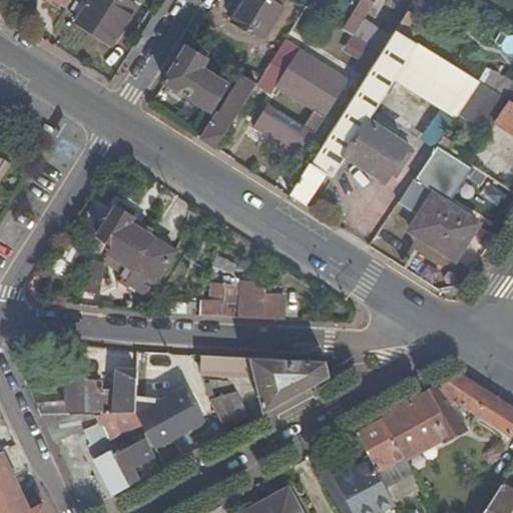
[(126,0),(87,0),(74,21),(111,45),(136,6),(126,0)]
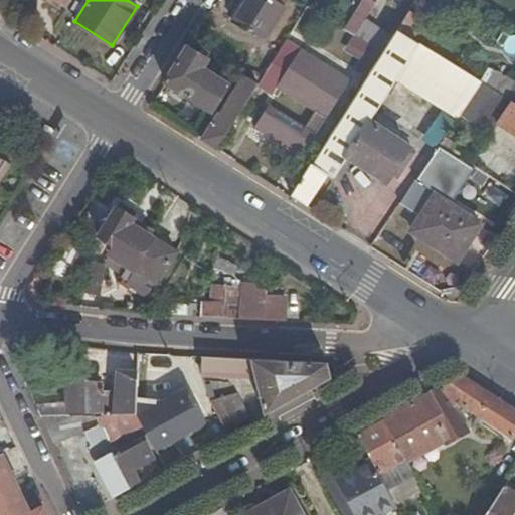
[(246,0),(233,21),(266,41),(285,9),(271,0),(246,0)]
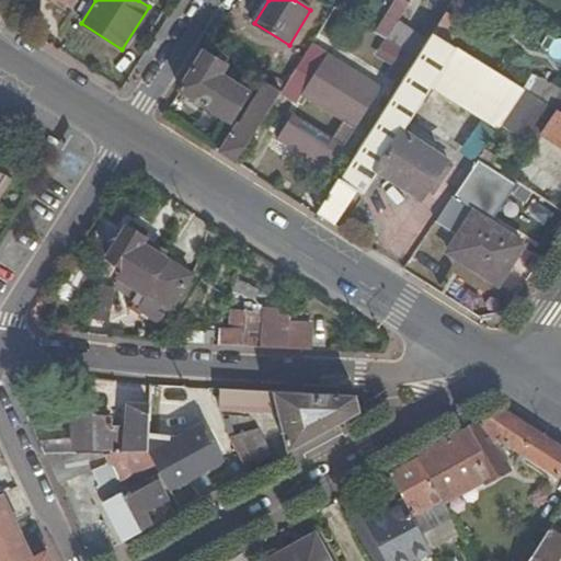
[(403,0),(398,0),(378,35),(387,41),(409,3),(403,0)]
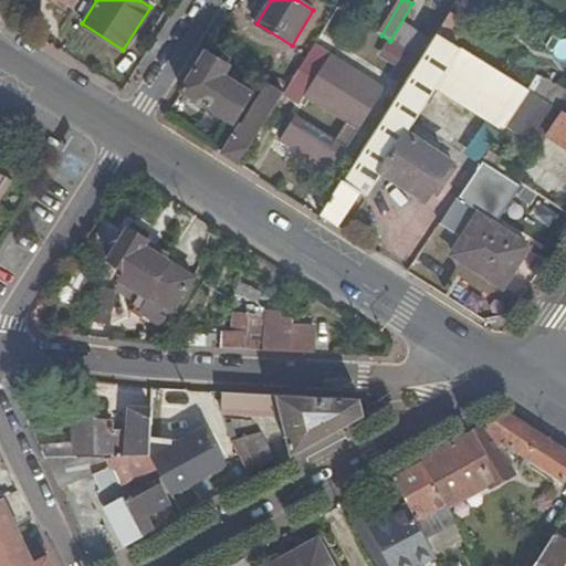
[(457,0),(449,13),(460,20),(472,0),(457,0)]
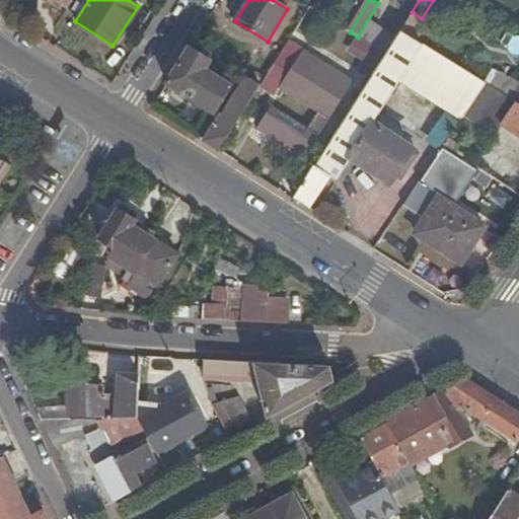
[(399,30),(415,41),(427,21),(422,18),(412,12),(399,30)]
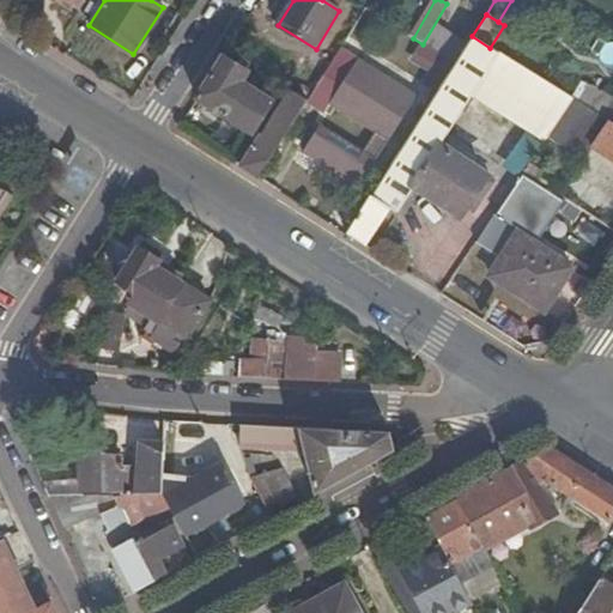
[(345,236),(364,248),(388,210),(395,213),(413,186),(460,214),(472,198),(479,202),(492,182),(437,147),(468,99),(540,145),(546,139),(571,99),(490,48),(472,36),(454,64),(431,99),(372,193),(345,236)]
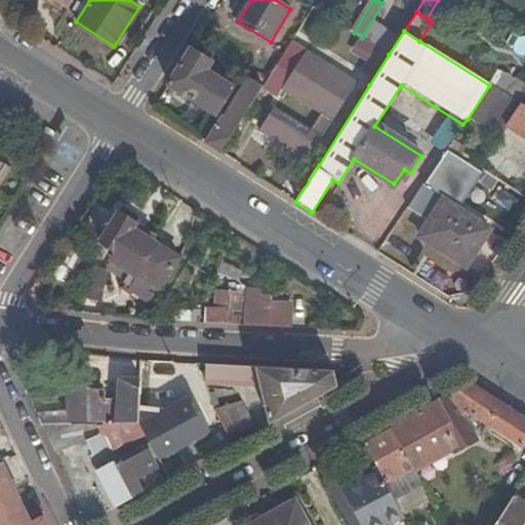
[(305,53),(290,44),(263,86),(261,89),(275,98),(279,91),(305,53)]
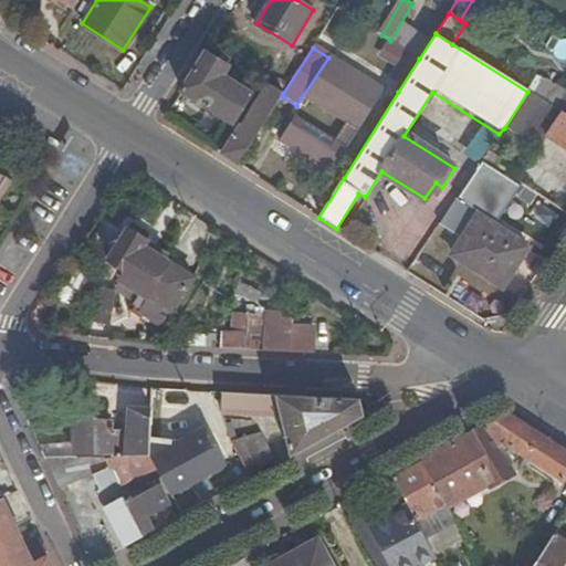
[(219,60),(207,51),(181,90),(233,124),(252,95),(232,83),(222,76),(224,72),(229,65),(228,65),(230,60),(222,55),(219,60)]
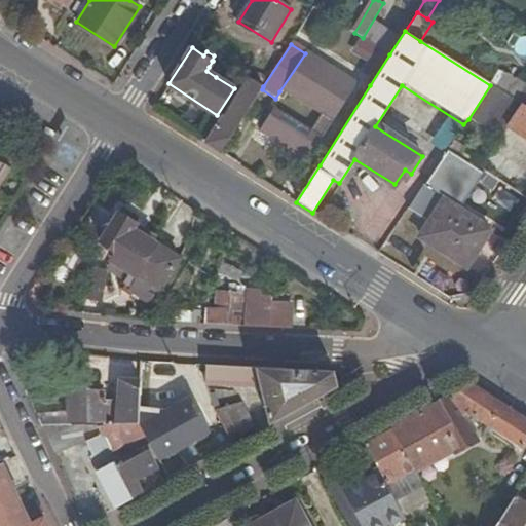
[(355,85),(305,53),(279,91),(331,124),(355,85)]
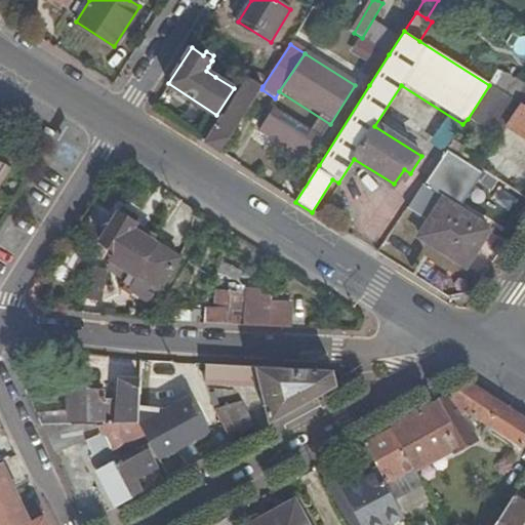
[(217,74),(208,67),(206,71),(215,77),(217,74)]
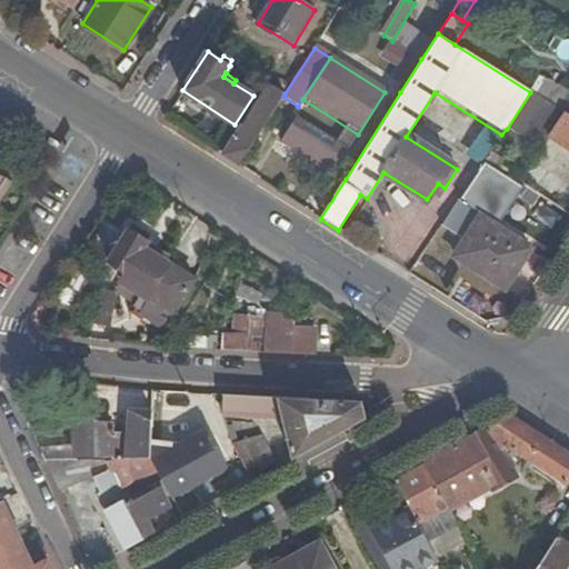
[(222,157),(237,166),(283,97),(285,93),(270,83),(243,126),(241,125),(222,157)]
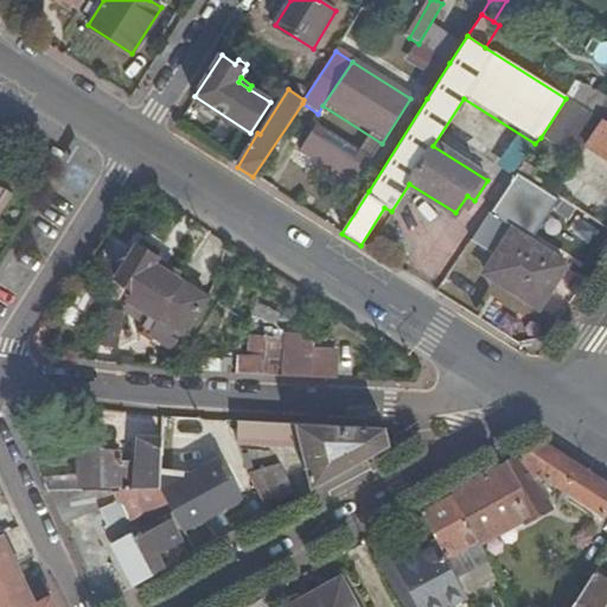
[(606,163),(606,123),(598,119),(566,98),(541,138),(575,161),(583,148),(606,163)]
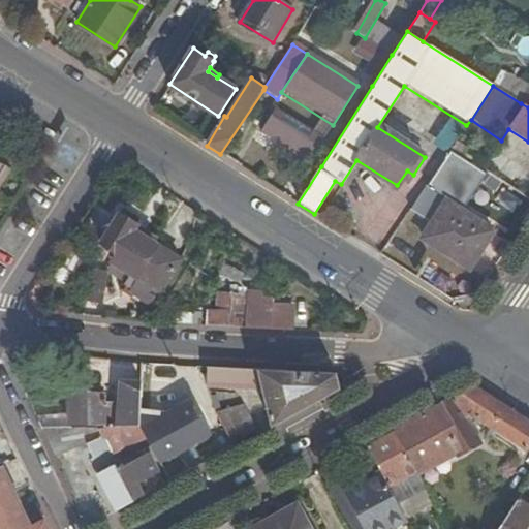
[(0,187),(12,169),(0,161),(0,187)]
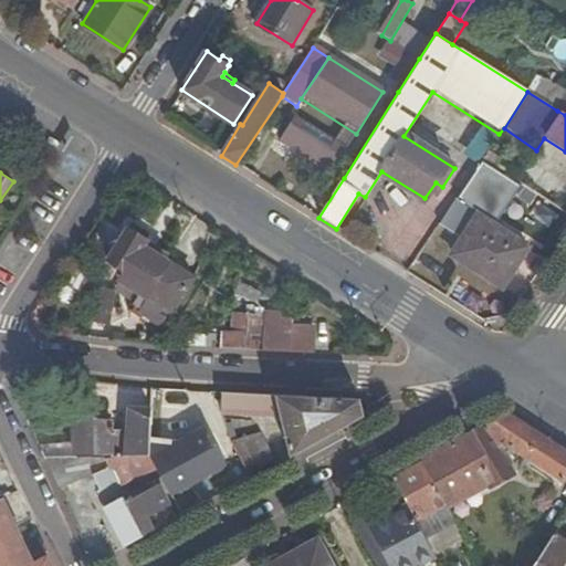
[(453,202),(437,227),(461,241),(451,255),(502,289),(514,269),(507,264),(520,245),(453,202)]
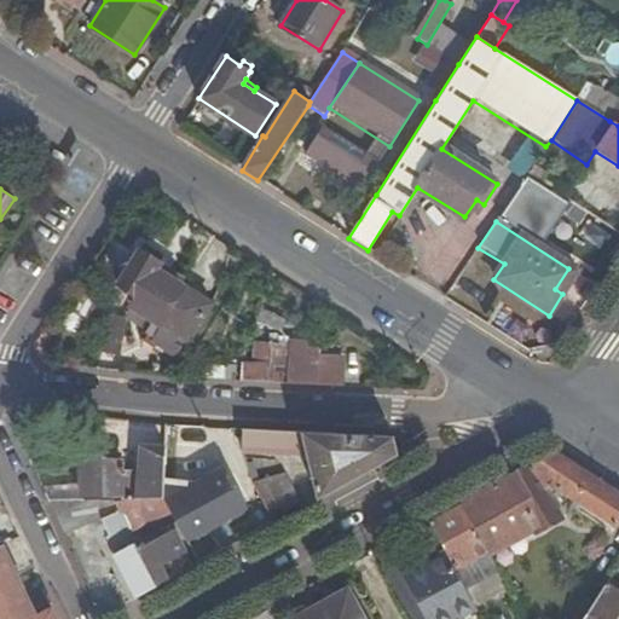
[(186,342),(212,304),(157,268),(161,264),(140,250),(117,283),(138,296),(132,306),(186,342)]
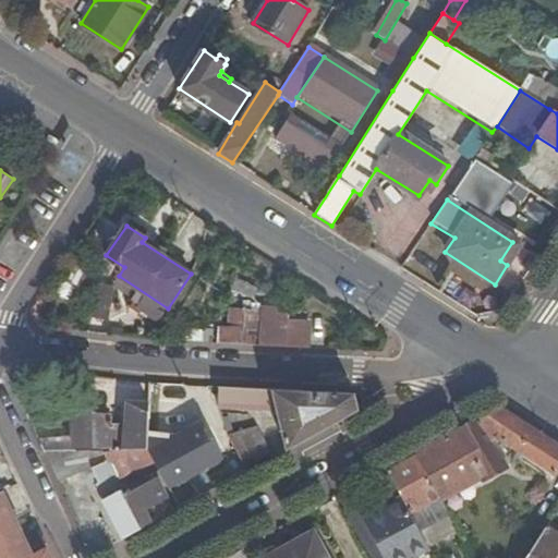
[(500,261),(507,265),(519,245),(512,242),(500,261)]
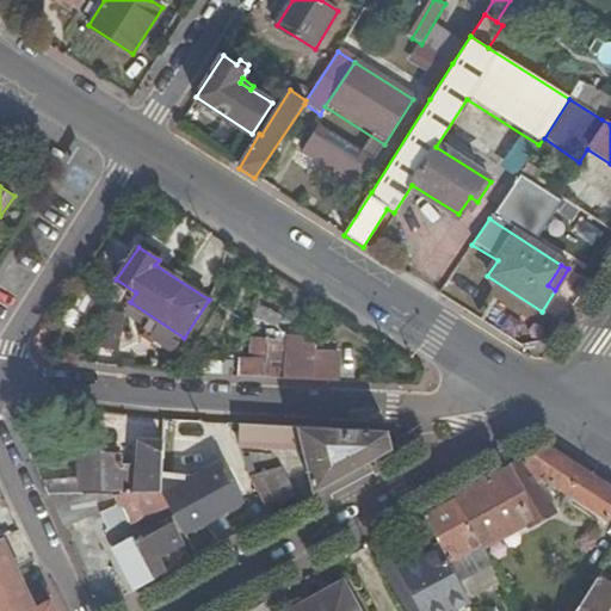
[(239,376),(338,382),(339,362),(327,362),(328,355),(315,355),(316,349),(300,349),(300,340),(287,339),(287,341),(253,339),(251,360),(239,360),(239,376)]
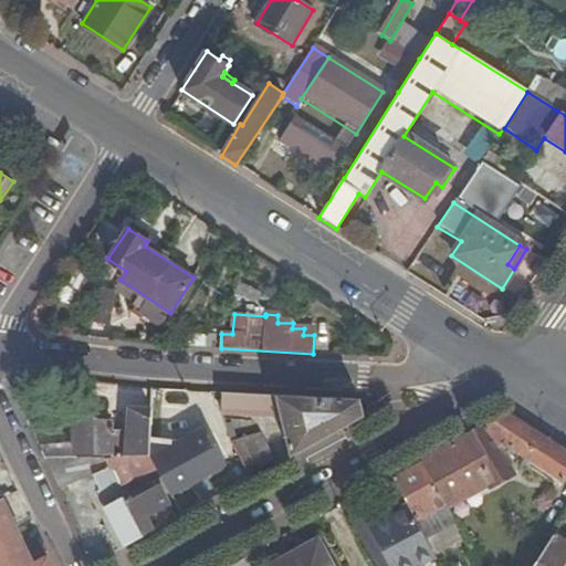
[(189,336),(189,347),(208,347),(209,336),(189,336)]
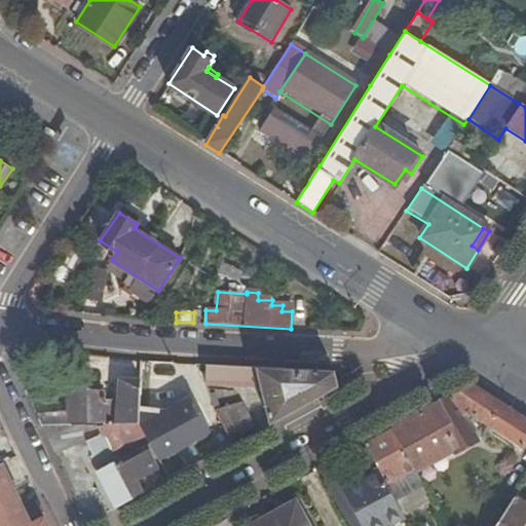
[(334,372),(205,366),(205,383),(207,383),(261,385),(270,423),(338,387),(334,372)]
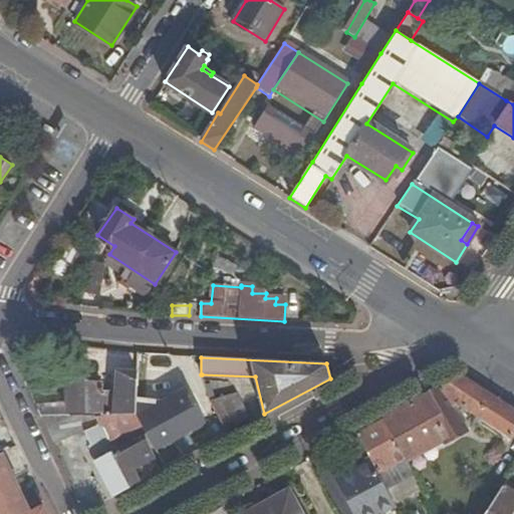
[(138,400),(138,371),(119,371),(117,392),(104,392),(104,388),(100,389),(100,382),(89,382),(89,378),(68,378),(69,415),(137,414),(138,400)]
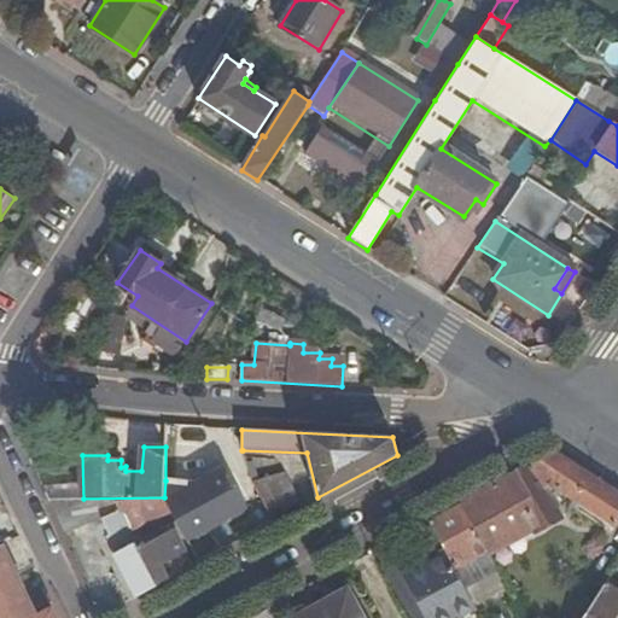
[(617,491),(554,450),(461,501),(485,548),(487,549),(553,514),(541,490),(552,484),(614,525),(617,519),(617,491)]
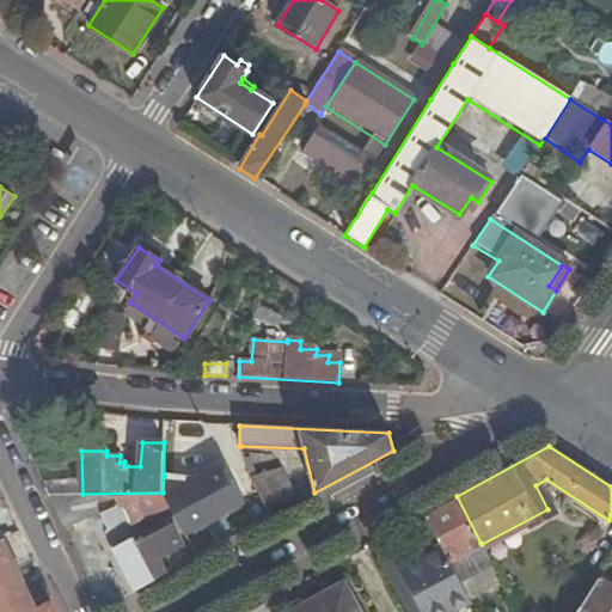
[(164,476),(163,493),(163,495),(170,506),(185,536),(245,503),(222,463),(194,478),(164,476)]
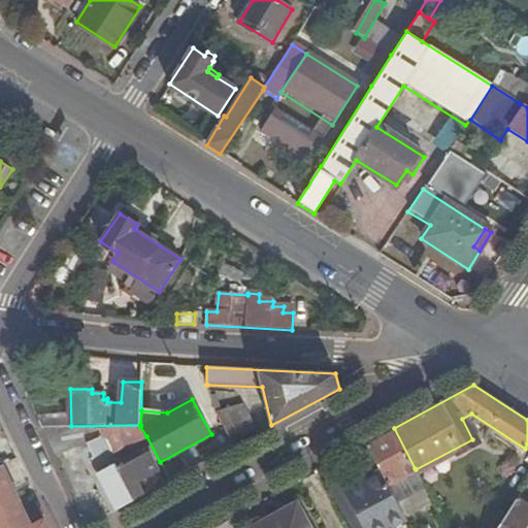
[(241,405),(215,411),(230,440),(254,427),(241,405)]
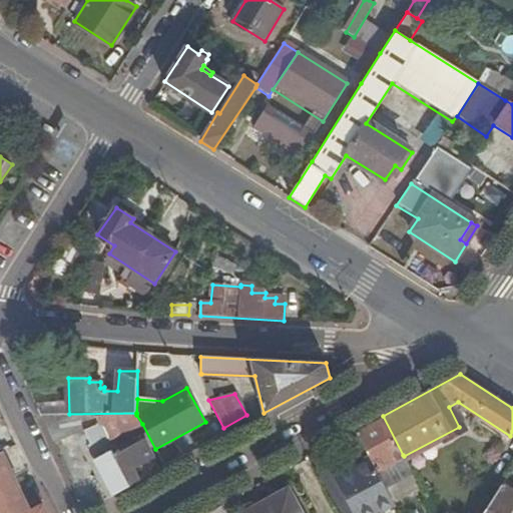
[(81,415),(46,416),(57,440),(74,437),(88,434),(87,432),(81,415)]
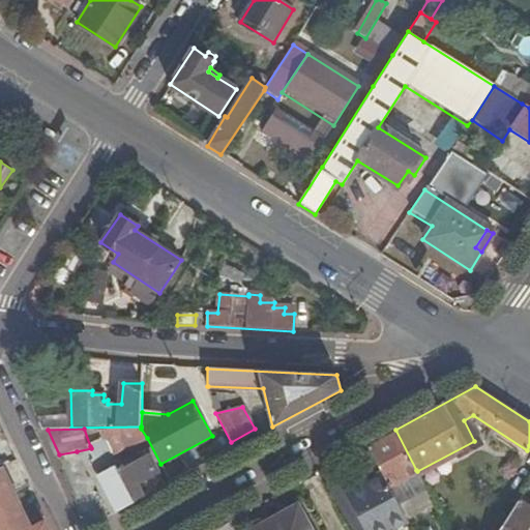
[(77,451),(110,517),(145,497),(139,484),(158,472),(145,449),(136,454),(139,460),(118,471),(116,465),(110,454),(120,450),(147,438),(141,429),(121,429),(122,433),(90,446),(91,448),(77,451)]
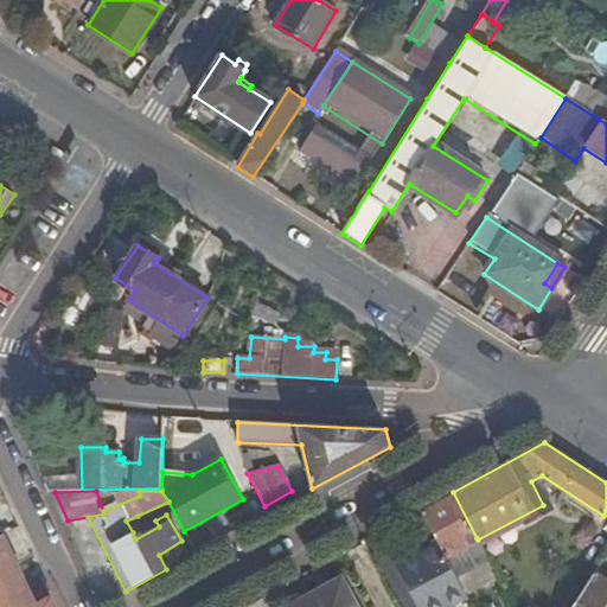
[(453,492),(420,510),(438,543),(445,557),(477,538),(453,492)]
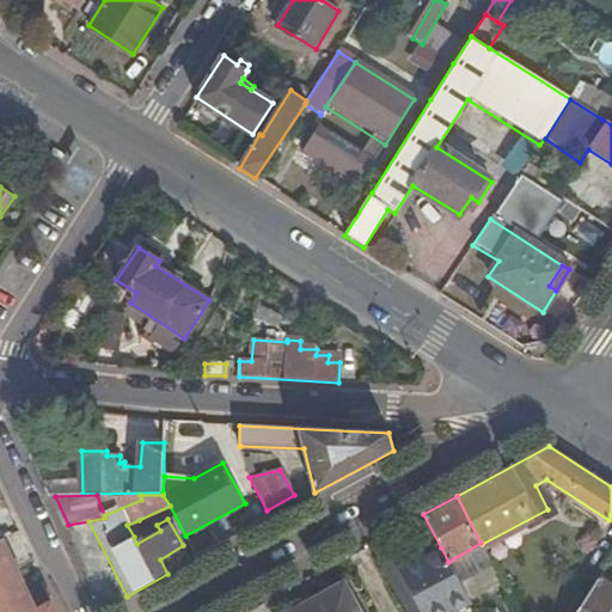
[(134,537),(144,532),(139,520),(127,525),(134,537)]
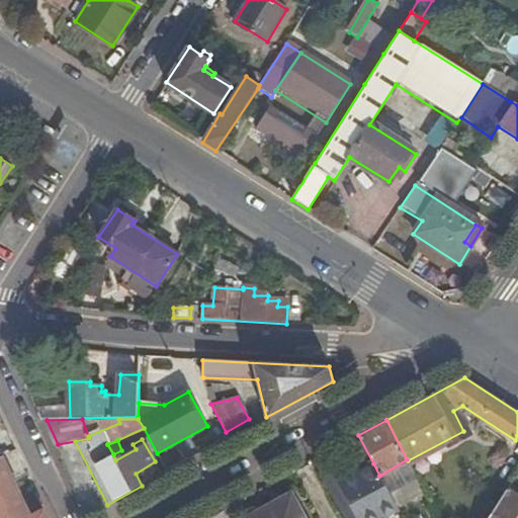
[(136,449),(133,444),(121,450),(113,454),(115,460),(136,449)]
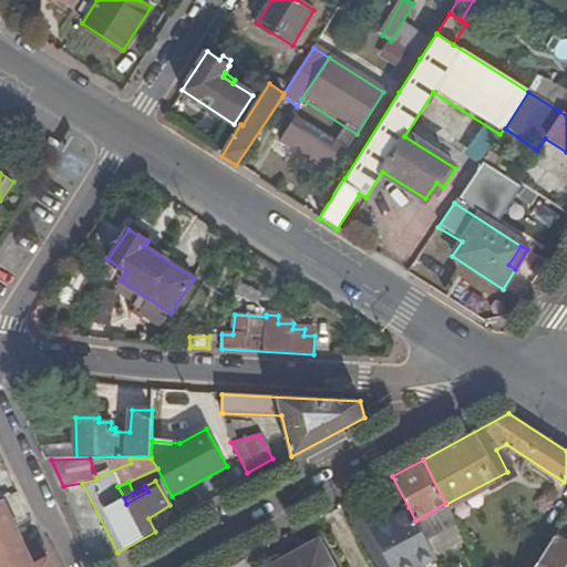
[(32,564),(2,500),(0,500),(0,566),(51,566),(47,556),(32,564)]
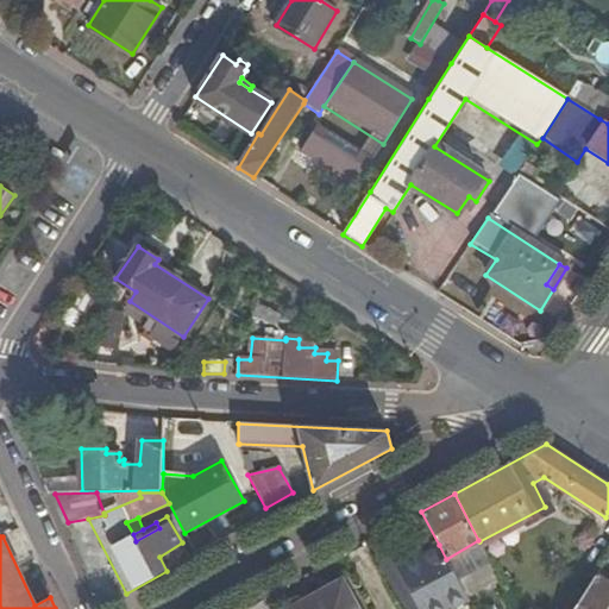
[(478,540),(446,559),(457,576),(489,558),(479,541),(478,540)]
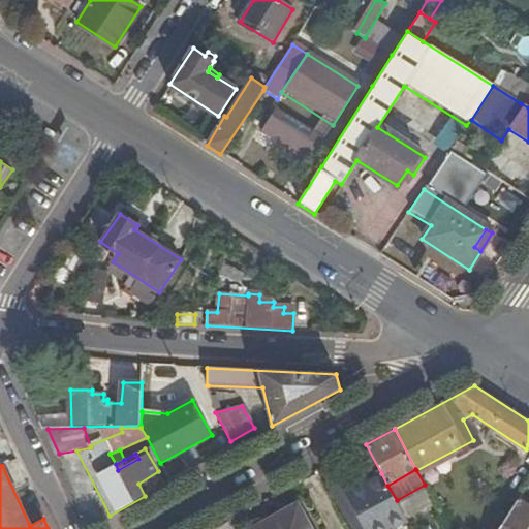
[(387,486),(381,473),(347,492),(368,528),(385,528),(406,518),(397,500),(387,486)]
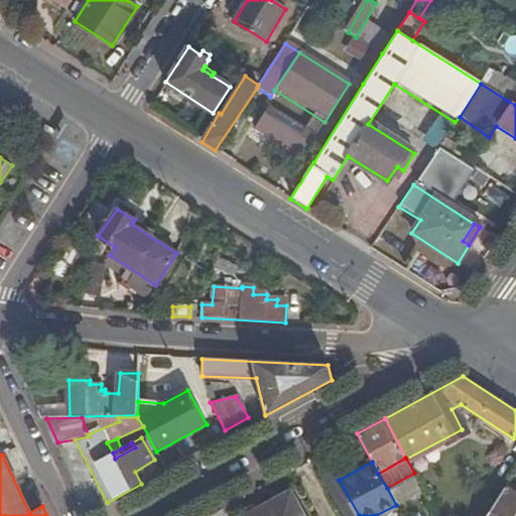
[(515,515),(515,486),(508,481),(486,515),(515,515)]
